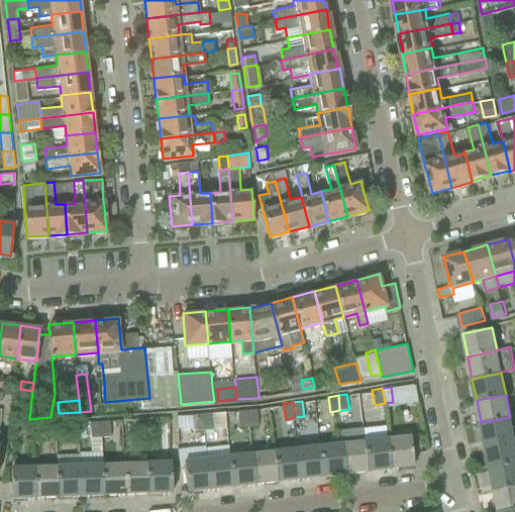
[(248,407),(238,408),(239,424),(249,423),(248,407)]
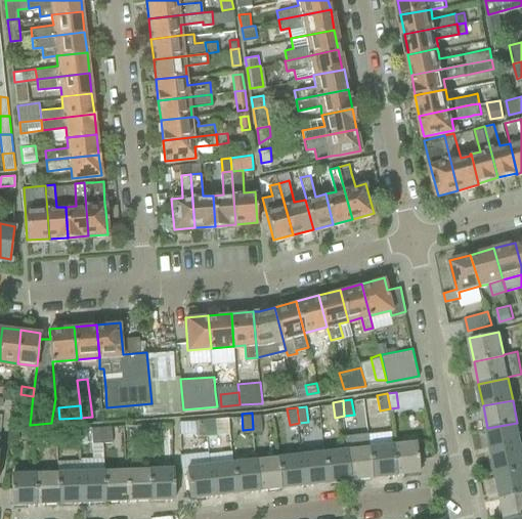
[(261,413),(252,413),(253,429),(262,428),(261,413)]
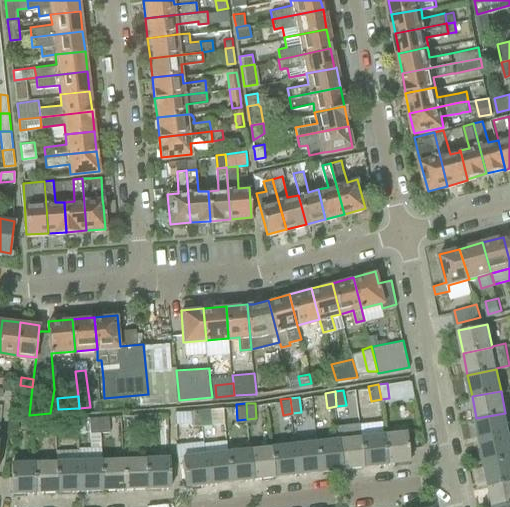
[(210,406),(201,407),(203,422),(212,421),(211,406),(210,406)]
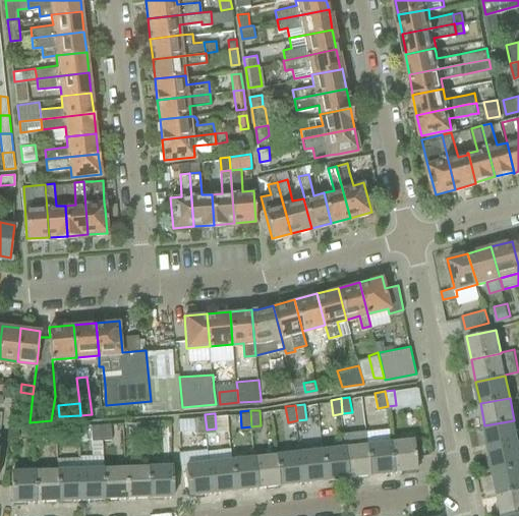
[(205,414),(195,415),(197,431),(207,430),(205,414)]
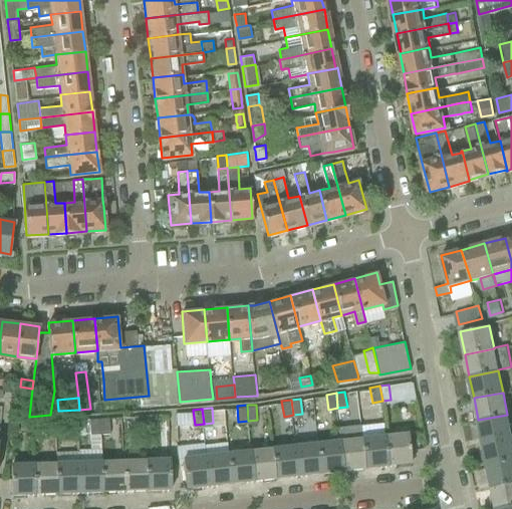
[(154,411),(146,412),(147,429),(155,428),(154,411)]
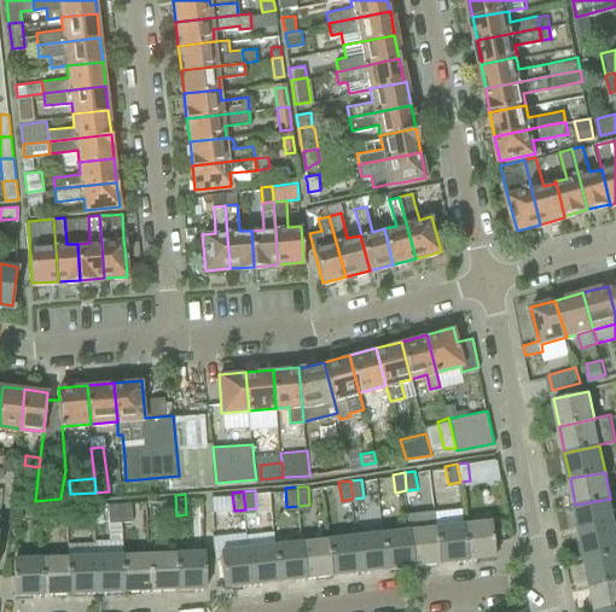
[(176,516),(175,495),(162,495),(163,516),(176,516)]
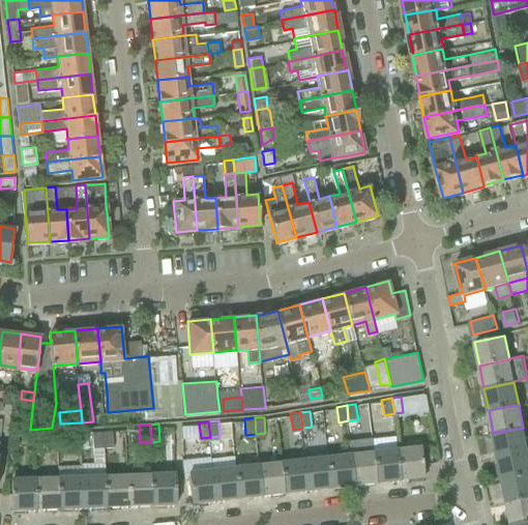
[(105,445),(105,428),(92,429),(93,446),(105,445)]
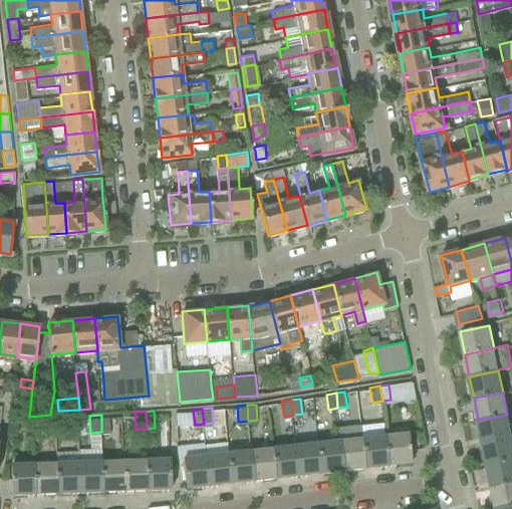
[(108,415),(101,415),(101,432),(109,431),(108,415)]
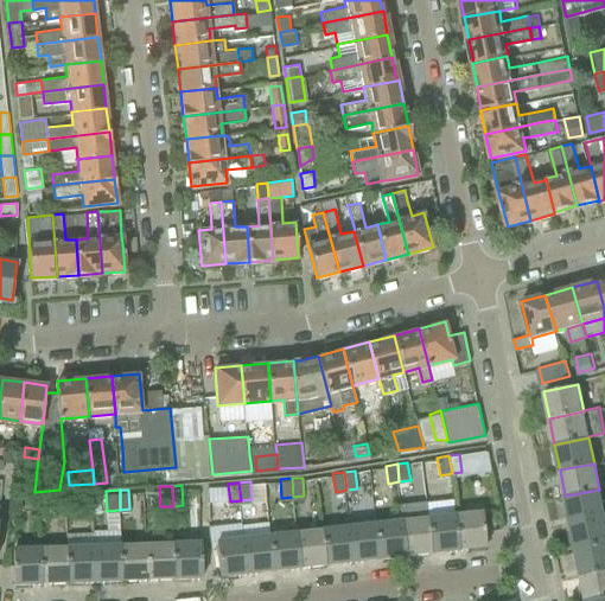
[(565,496),(571,522),(604,516),(604,511),(599,490),(565,496)]
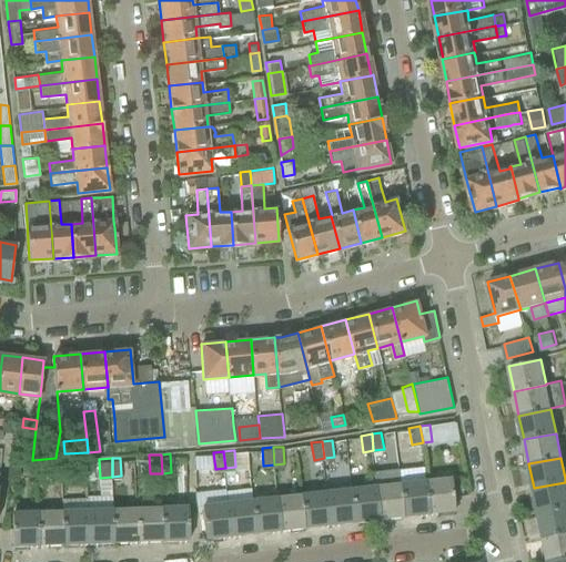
[(8,477),(18,478),(20,460),(10,459),(8,477)]
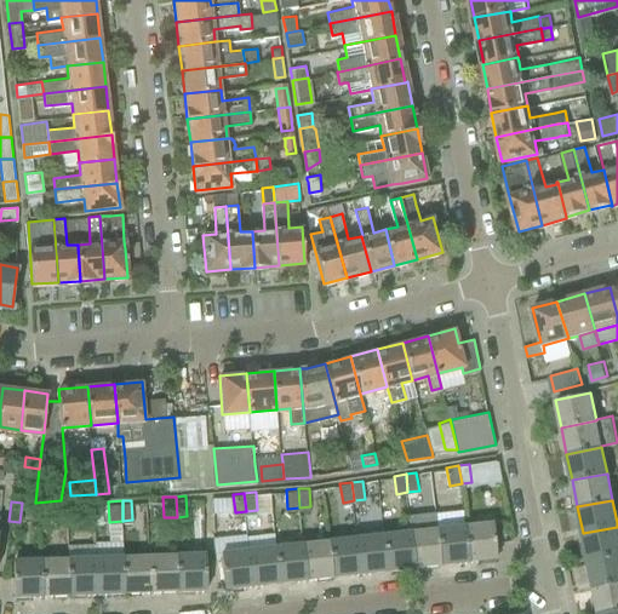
[(68,524),(68,504),(53,505),(55,526),(68,524)]
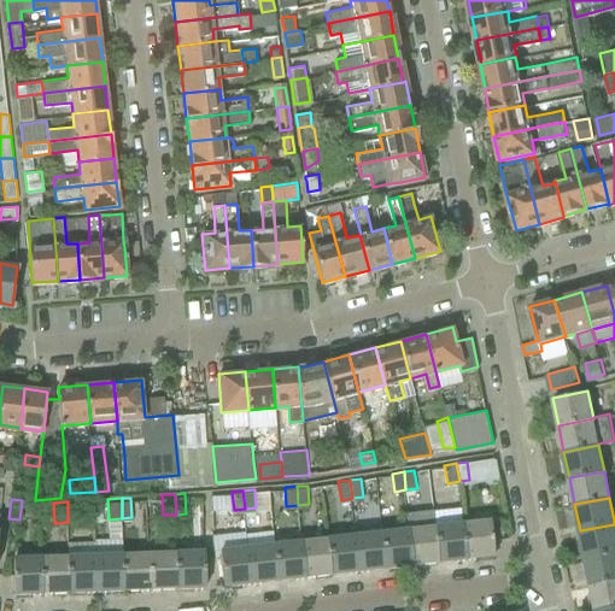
[(76,501),(68,501),(68,522),(77,522),(76,501)]
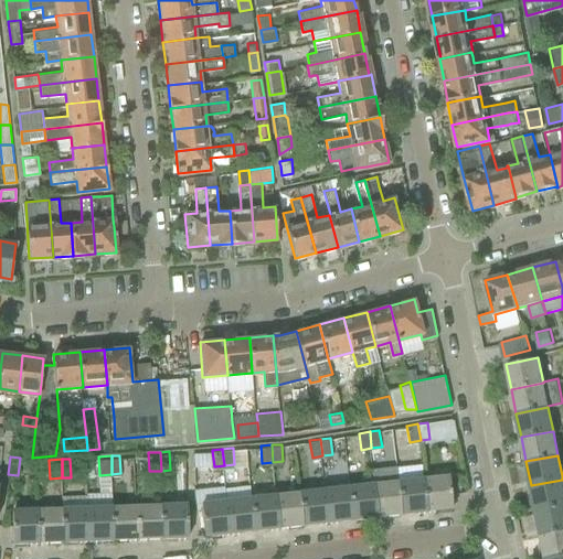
[(399,465),(373,469),(375,483),(379,515),(404,512),(400,480),(399,465)]
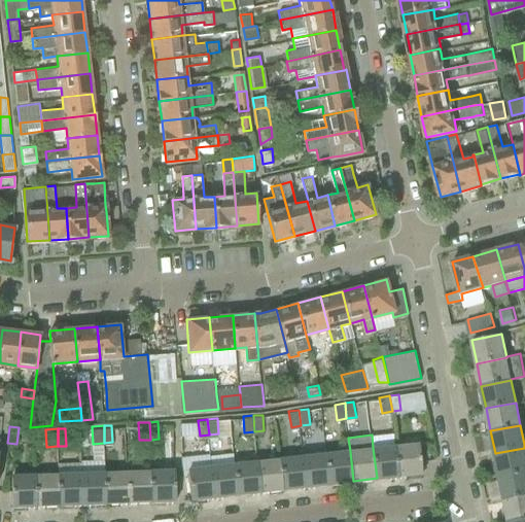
[(419,443),(396,445),(399,476),(423,473),(419,443)]
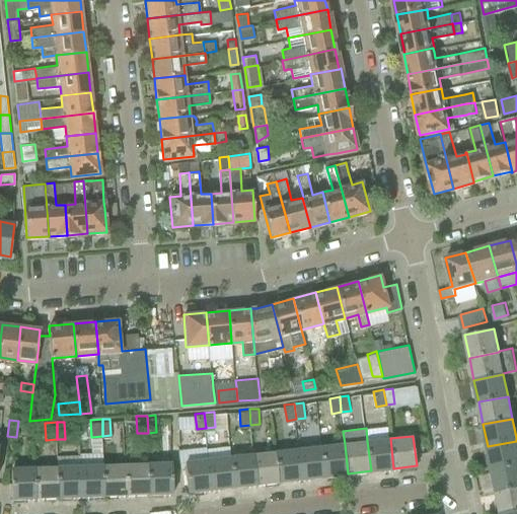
[(390,438),(367,441),(371,470),(393,468),(390,438)]
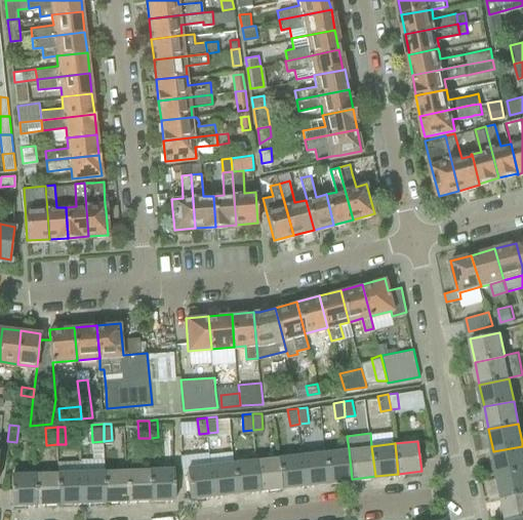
[(493,451),(497,474),(522,468),(522,446),(493,451)]
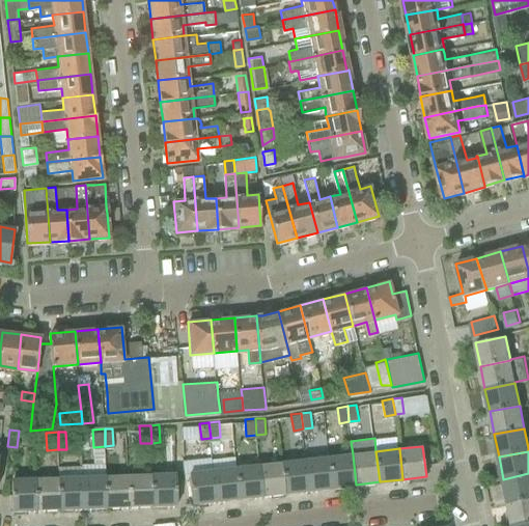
[(353,454),(330,457),(333,487),(356,485),(353,454)]
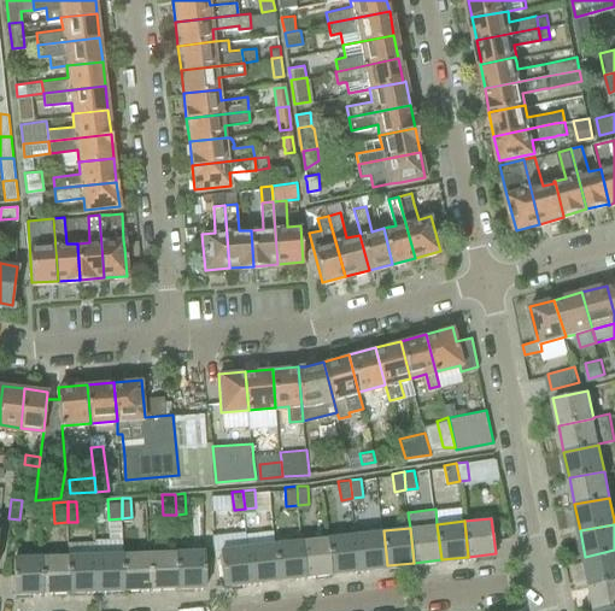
[(273,529),(247,532),(253,581),(280,577),(275,542),(273,529)]
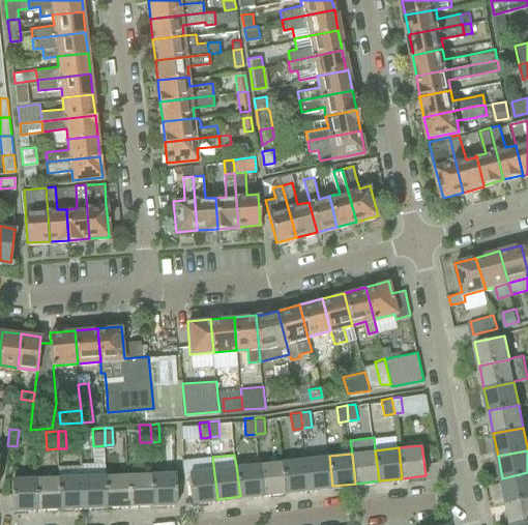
[(212,456),(182,459),(183,472),(189,471),(194,502),(217,499),(212,457),(212,456)]
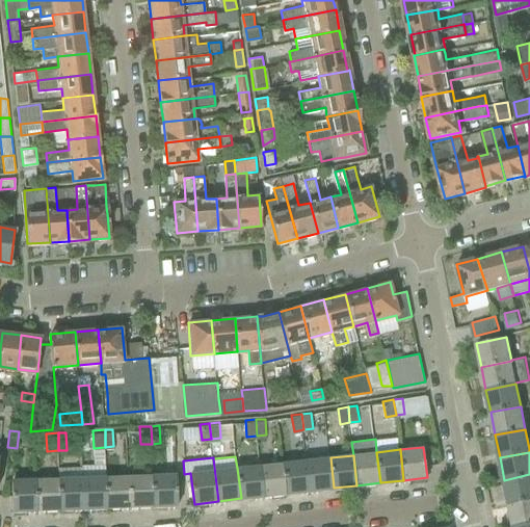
[(330,457),(307,460),(311,491),(334,488),(330,457)]
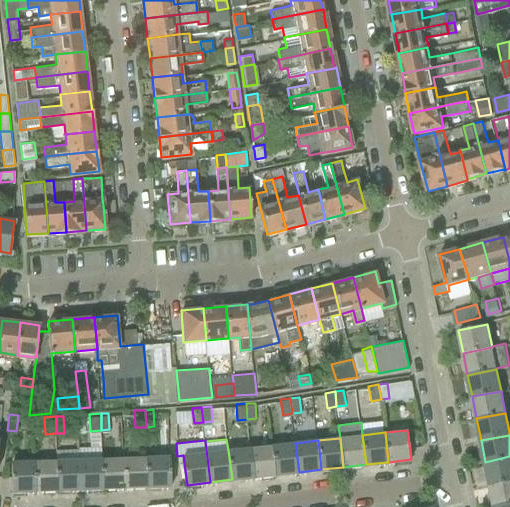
[(295,443),(273,445),(276,474),(299,472),(295,443)]
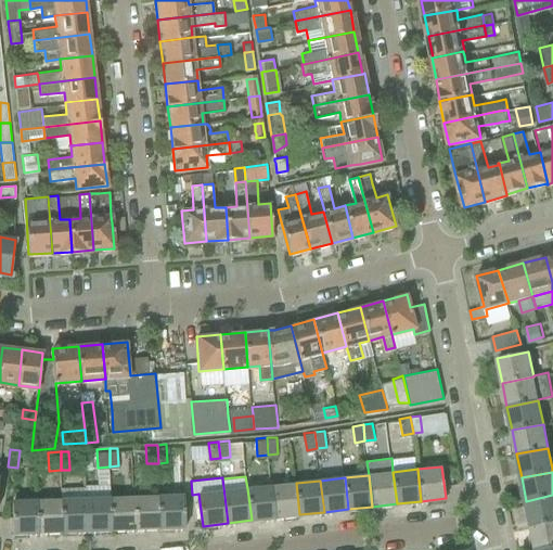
[(296,483),(272,486),(275,517),(299,514),(296,483)]
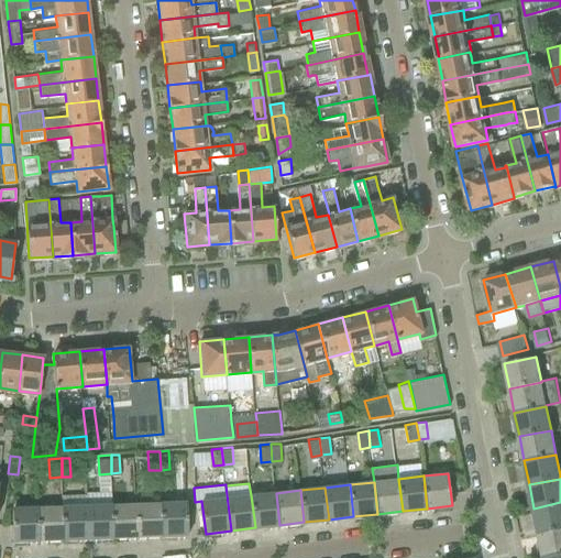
[(276,493),(251,495),(255,527),(279,525),(276,493)]
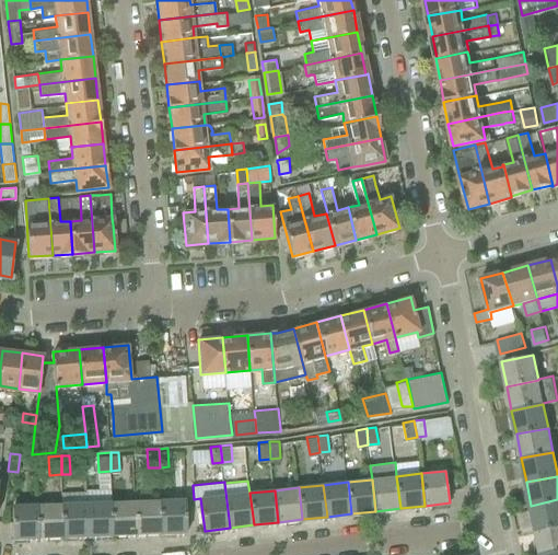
[(186,499),(161,500),(162,532),(187,531),(186,499)]
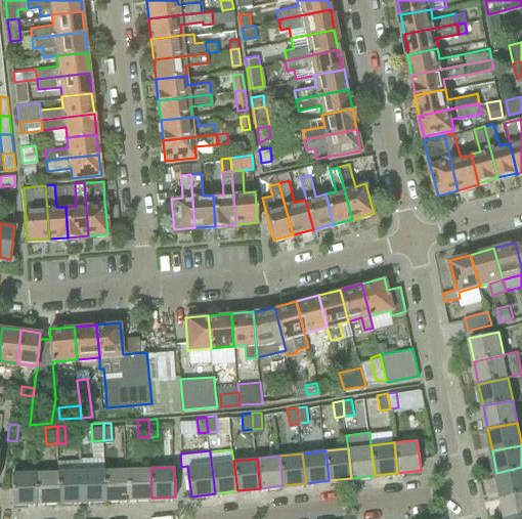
[(521,467),(496,473),(502,495),(521,490),(521,467)]
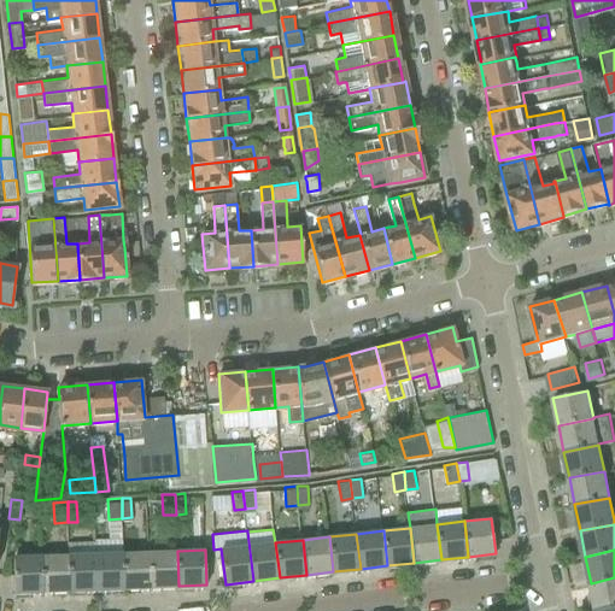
[(177,551),(151,552),(152,587),(179,586),(177,551)]
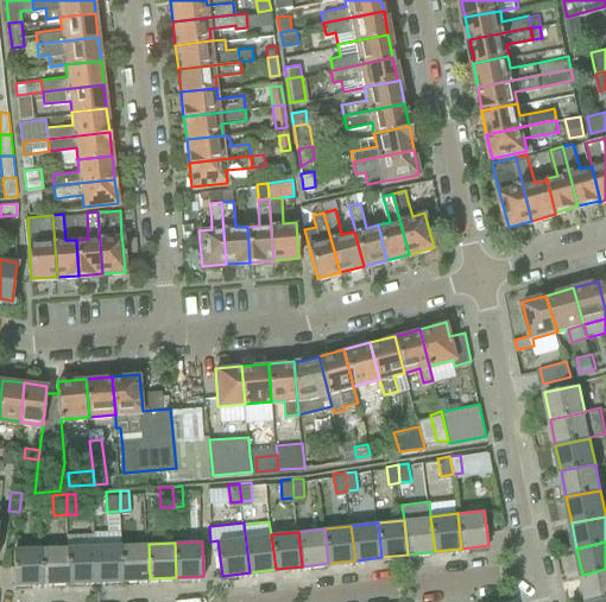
[(149,544),(121,545),(122,580),(150,578),(149,544)]
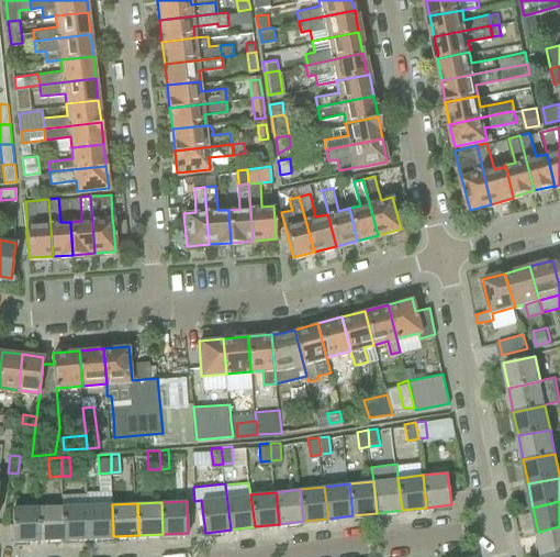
[(88,504),(63,505),(64,538),(89,537),(88,504)]
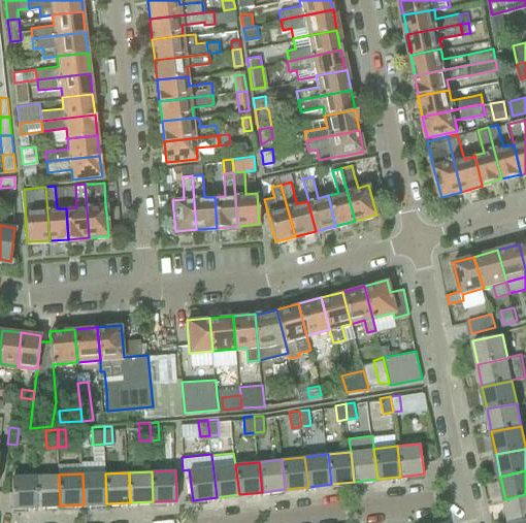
[(105,474),(83,474),(84,504),(106,503),(105,474)]
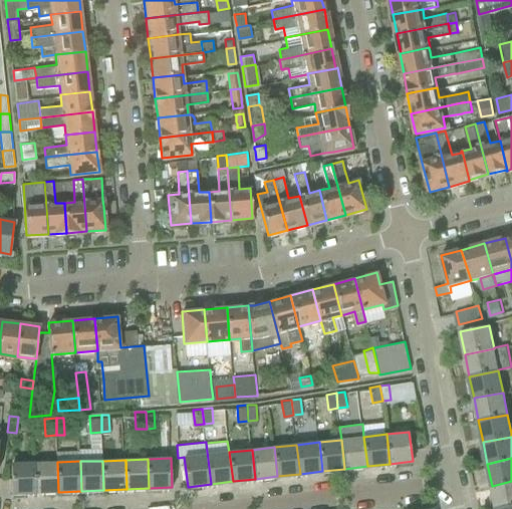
[(57,462),(35,463),(36,492),(58,492),(57,462)]
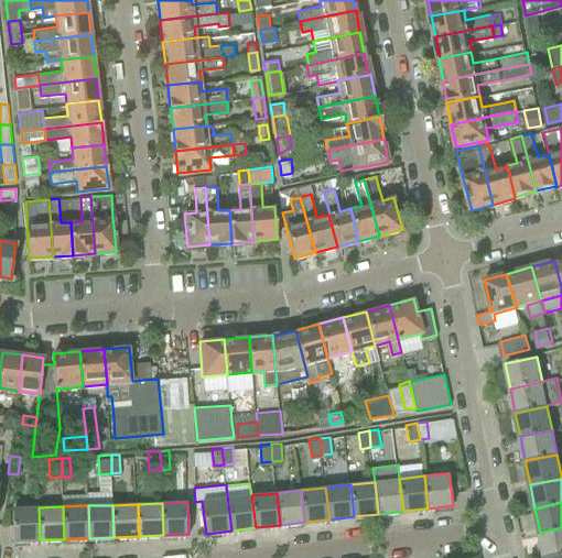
[(40,539),(39,507),(13,509),(14,540),(40,539)]
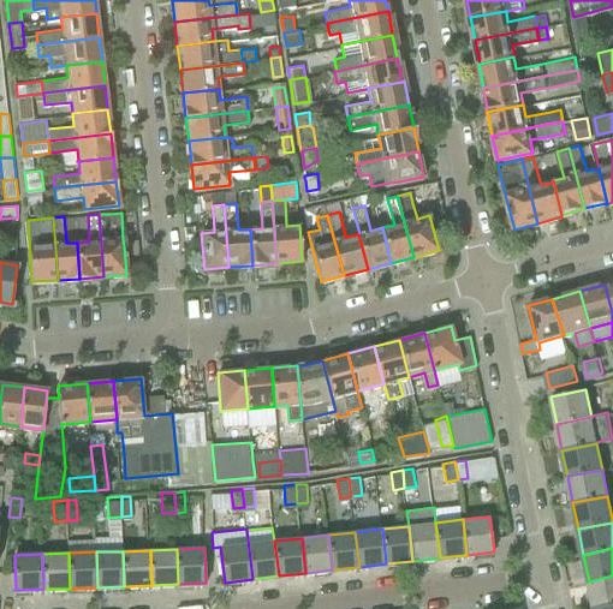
[(612,575),(589,581),(594,608),(612,603),(612,575)]
